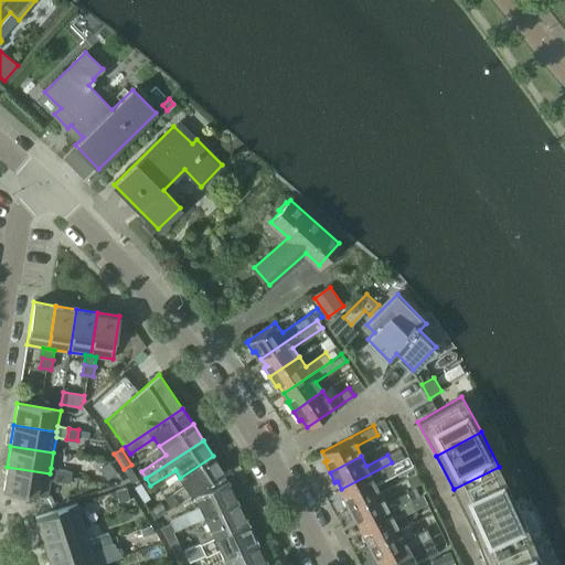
[(343,499),(349,509),(380,492),(375,482),(412,464),(407,455),(392,462),(341,489),(345,498),(343,499)]
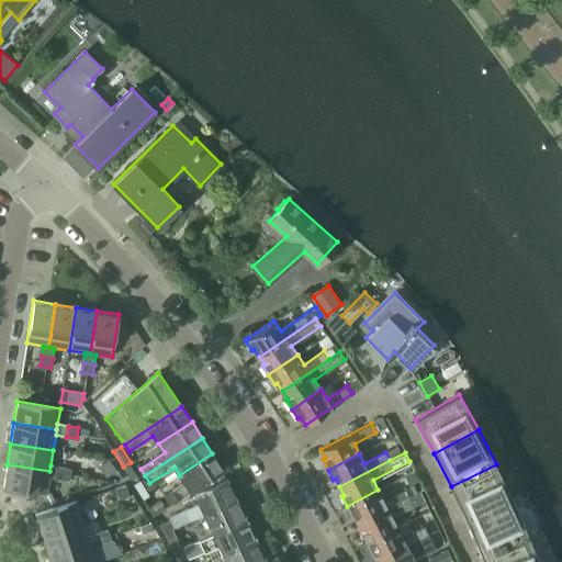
[(212,453),(179,475),(186,484),(165,498),(169,505),(223,470),(212,453)]
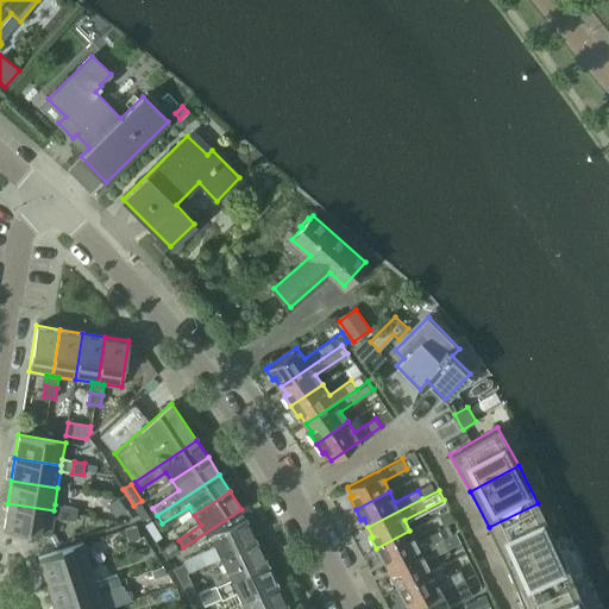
[(117,497),(107,506),(115,516),(125,508),(117,497)]
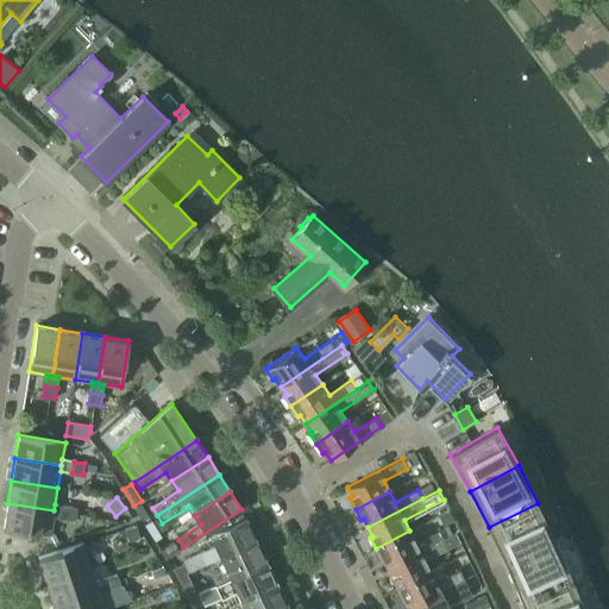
[(54,510),(7,503),(4,527),(50,534),(52,516),(54,510)]
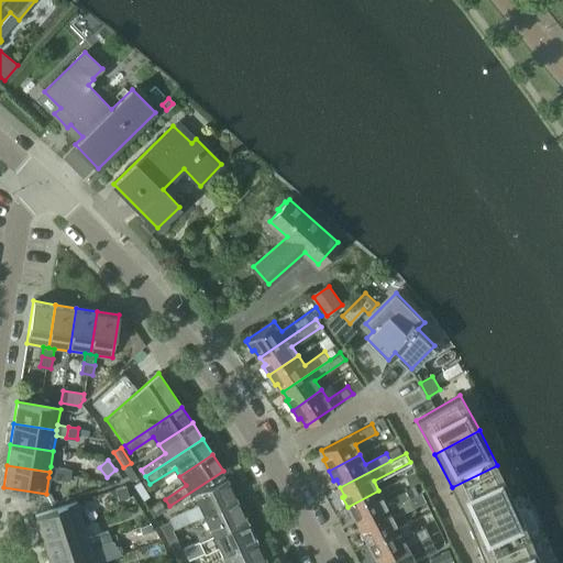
[(452,487),(468,522),(515,501),(497,465),(452,487)]
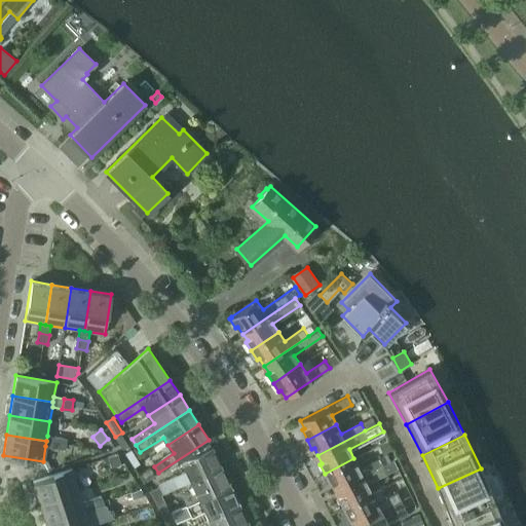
[(58,438),(47,436),(46,441),(45,446),(55,448),(58,438)]
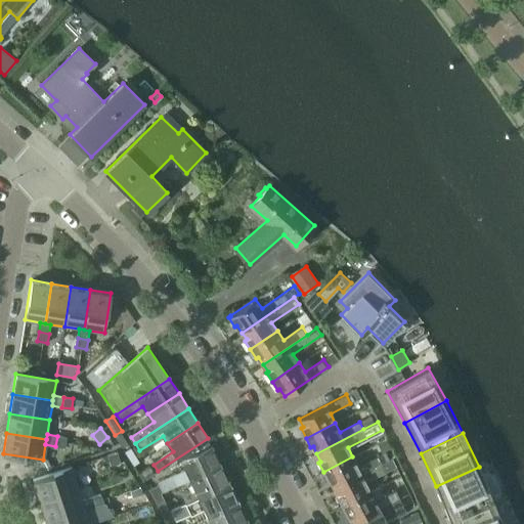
[(129,445),(122,435),(117,438),(123,448),(129,445)]
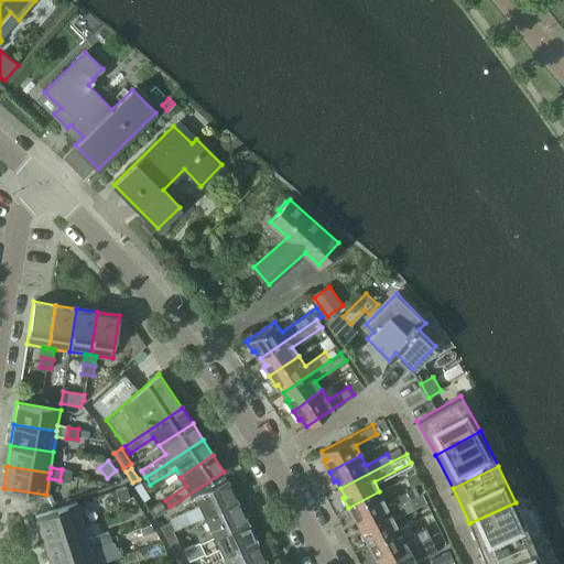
[(72,470),(62,469),(60,480),(71,481),(72,470)]
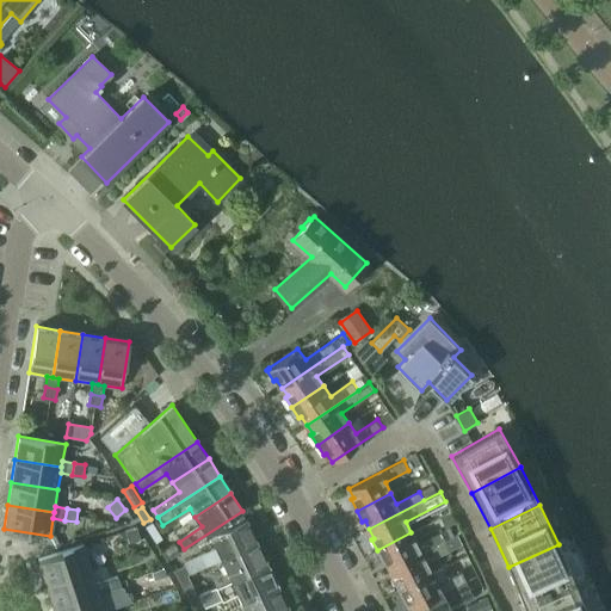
[(450,512),(440,518),(445,528),(455,522),(450,512)]
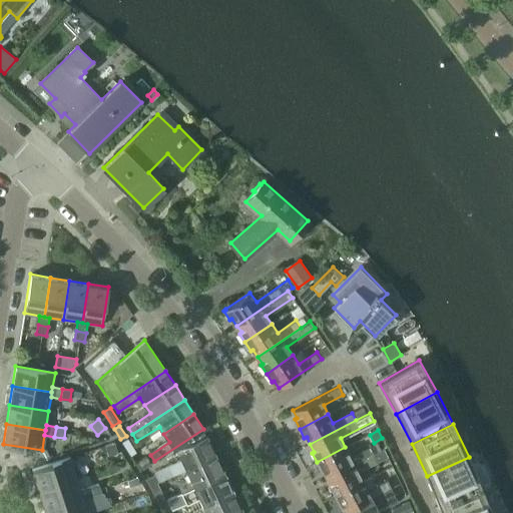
[(186,469),(186,470),(216,456),(207,436),(177,450),(181,459),(155,471),(160,481),(186,469)]
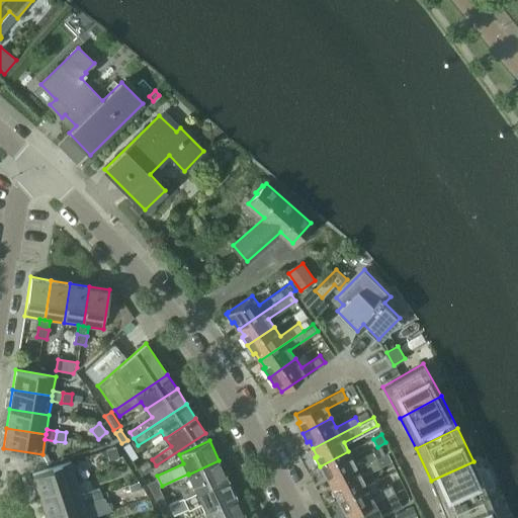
[(128,442),(122,446),(132,459),(138,455),(128,442)]
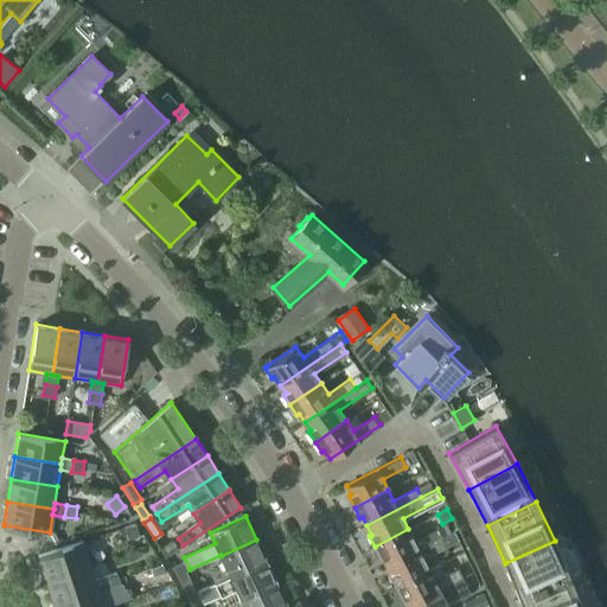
[(383,556),(388,566),(451,532),(446,523),(414,540),(408,529),(375,547),(381,557),(383,556)]
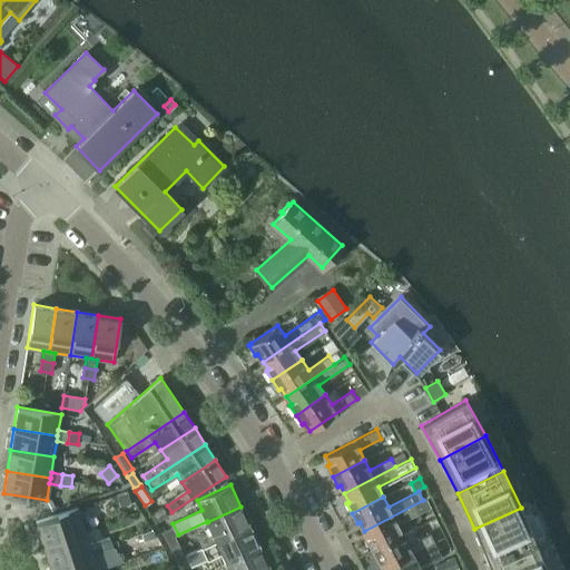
[(128,492),(117,495),(120,505),(131,502),(128,492)]
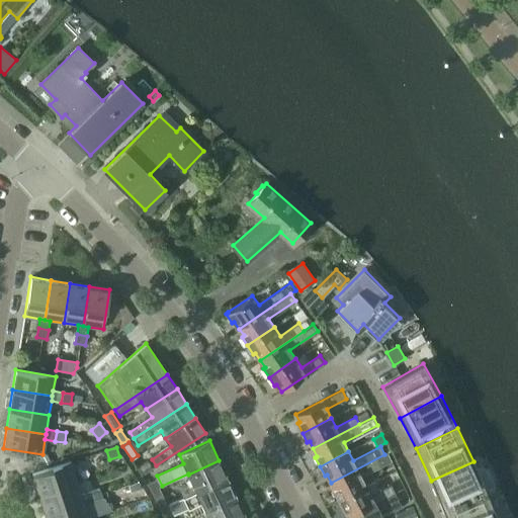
[(333,491),(337,500),(366,486),(361,477),(393,460),(389,452),(384,454),(331,483),(335,490),(333,491)]
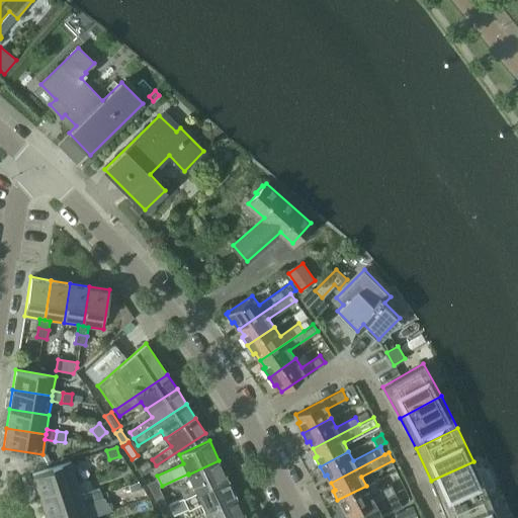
[(148,460),(137,467),(141,475),(152,467),(148,460)]
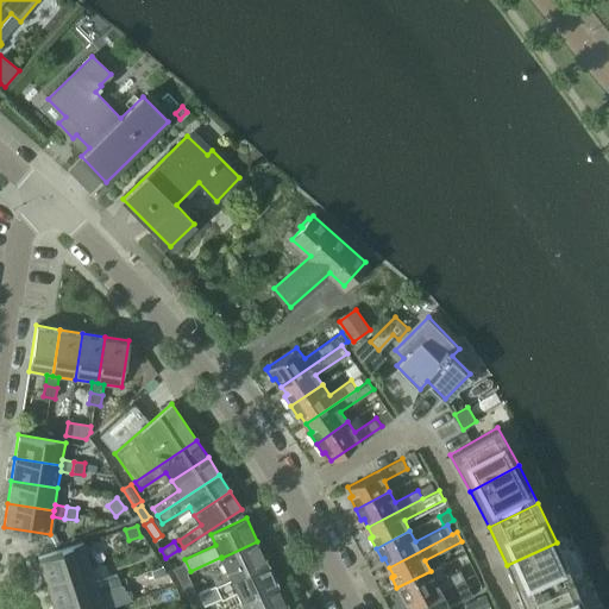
[(211,573),(217,586),(267,563),(257,541),(221,558),(226,567),(211,573)]
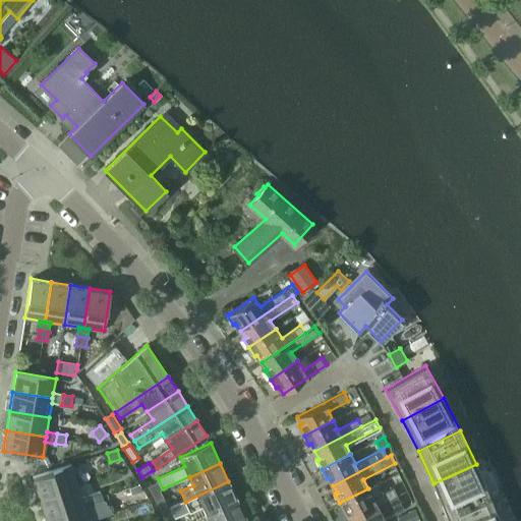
[(33,476),(40,496),(77,483),(71,464),(33,476)]
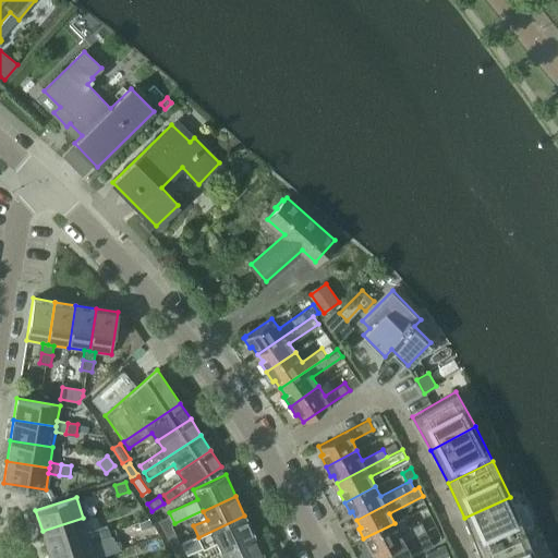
[(464,518),(478,553),(525,533),(510,497),(464,518)]
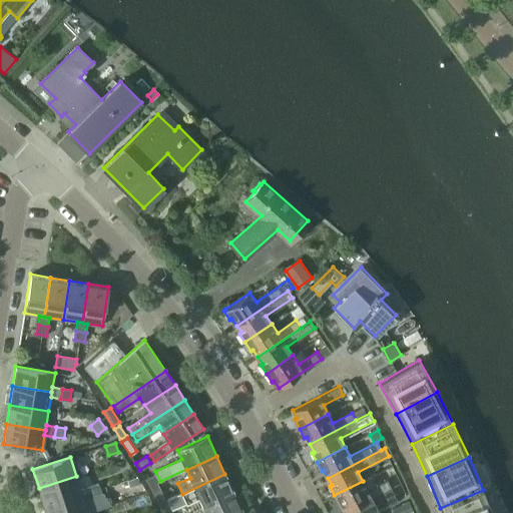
[(199,497),(204,507),(233,493),(224,474),(182,494),(168,501),(172,510),(199,497)]
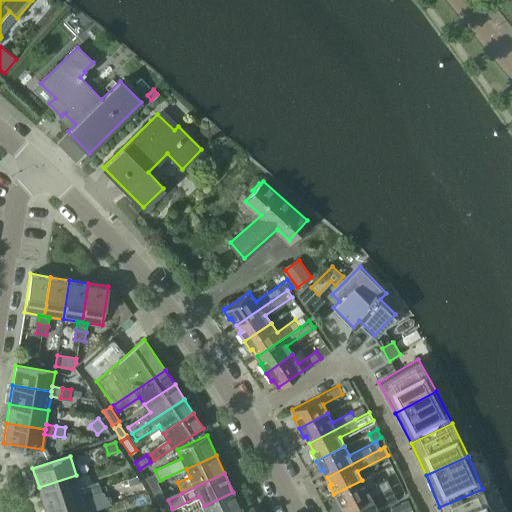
[(39,487),(38,487),(44,506),(82,493),(80,489),(76,475),(39,487)]
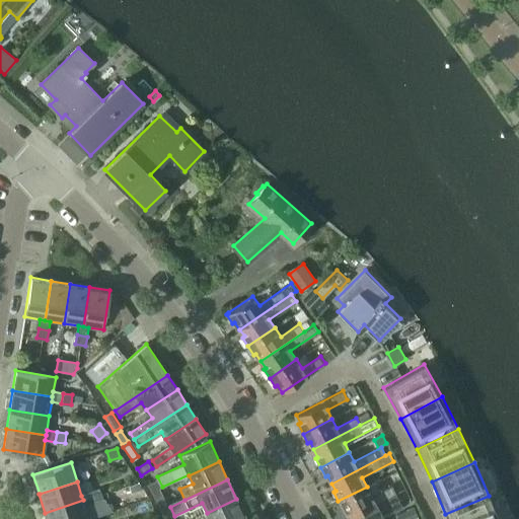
[(139,483),(128,486),(130,492),(141,489),(139,483)]
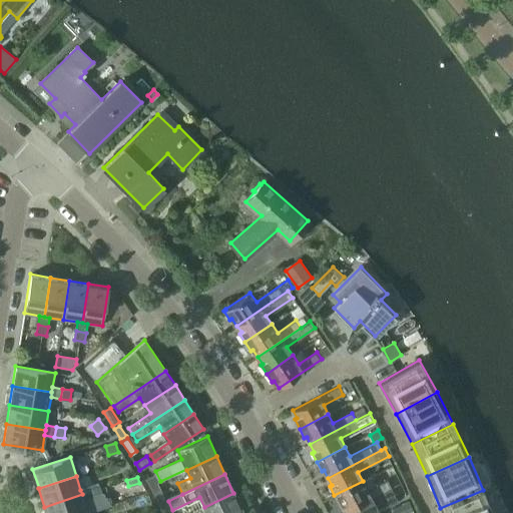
[(363,481),(334,495),(339,505),(341,504),(345,511),(349,510),(350,512),(368,512),(398,500),(387,479),(367,490),(363,481)]
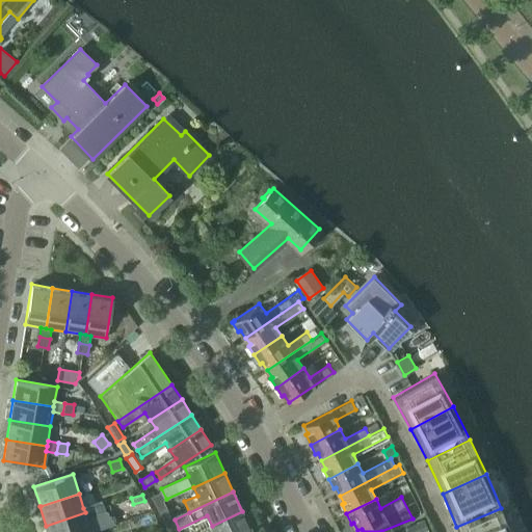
[(156,504),(164,523),(174,519),(164,500),(156,504)]
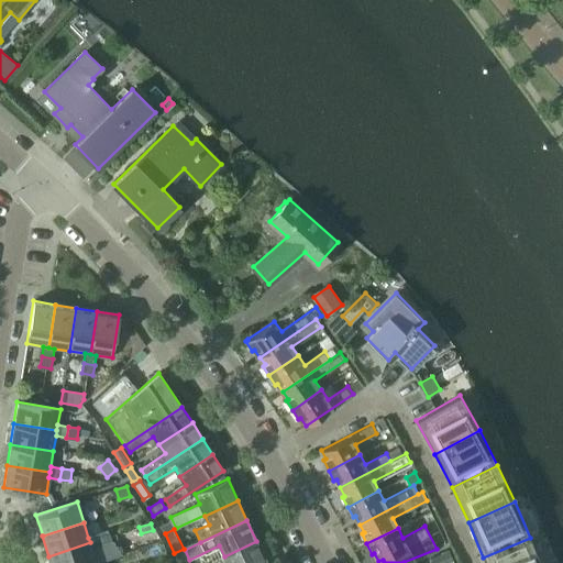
[(109,531),(98,533),(102,544),(112,541),(109,531)]
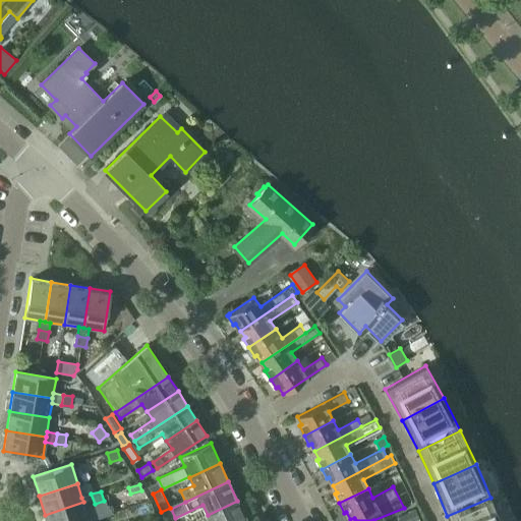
[(91,494),(81,498),(83,502),(84,507),(95,504),(91,494)]
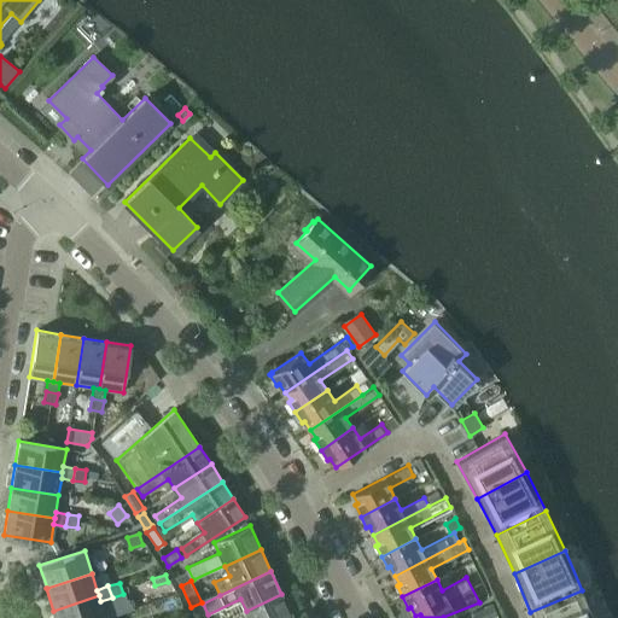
[(530,612),(532,617),(593,617),(582,590),(530,612)]
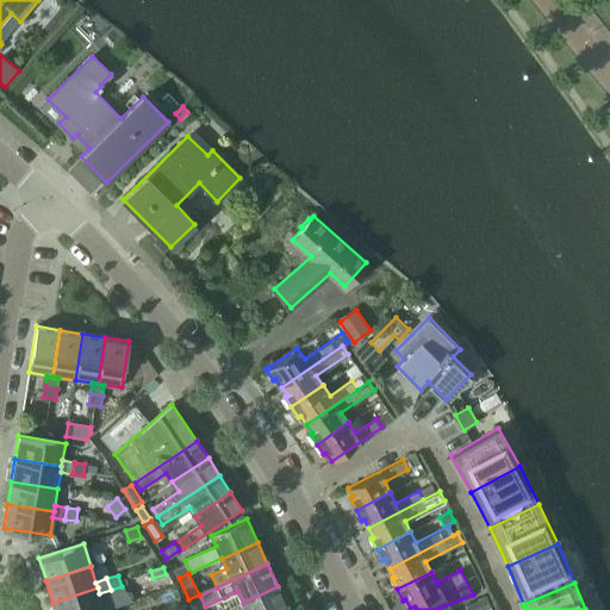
[(282,609),(288,608),(278,586),(243,603),(246,609),(282,609)]
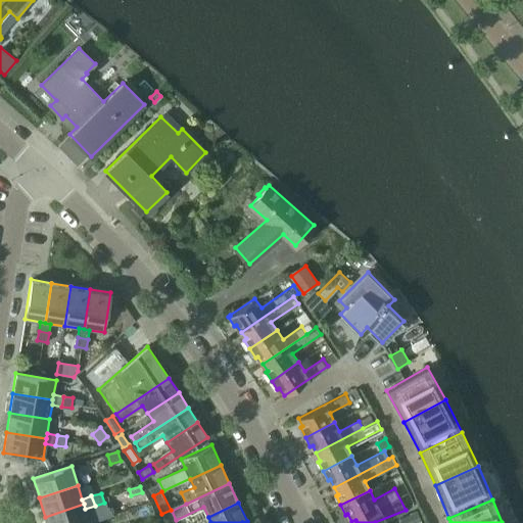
[(84,504),(45,517),(47,522),(88,522),(90,522),(85,509),(84,504)]
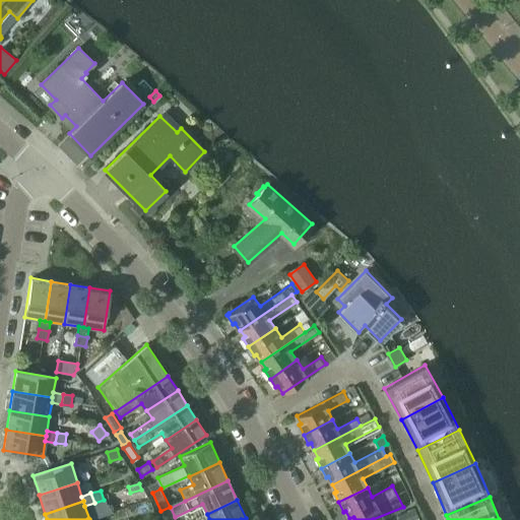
[(413,509),(398,515),(399,519),(411,519),(417,518),(413,509)]
